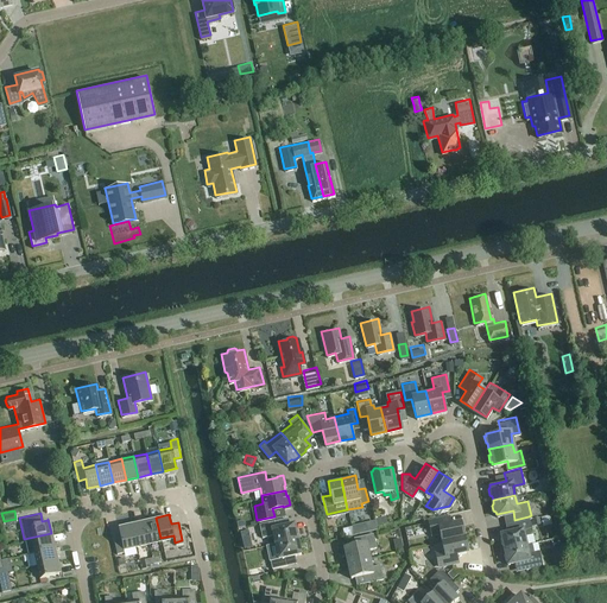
[(438,531),(441,539),(463,534),(462,529),(463,528),(462,522),(460,521),(460,519),(450,521),(448,514),(428,519),(430,533),(438,531)]
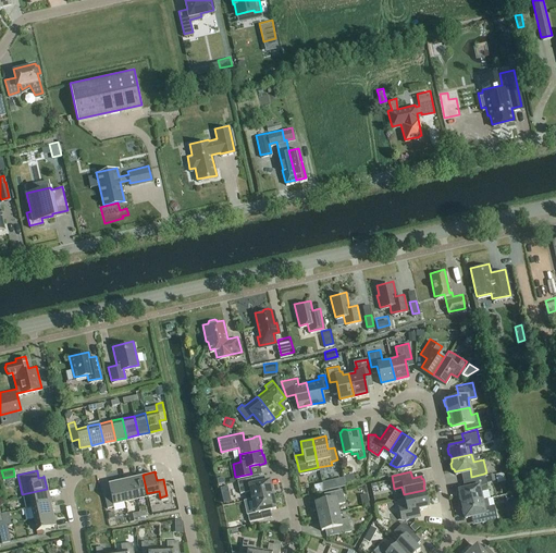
[(460,499),(461,502),(481,498),(479,489),(487,488),(484,474),(471,477),(473,484),(458,488),(458,490),(457,492),(458,498),(460,499)]
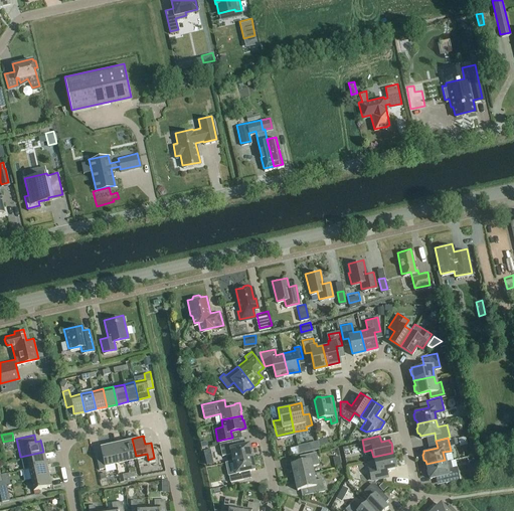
[(132,439),(121,441),(125,459),(136,456),(132,439)]
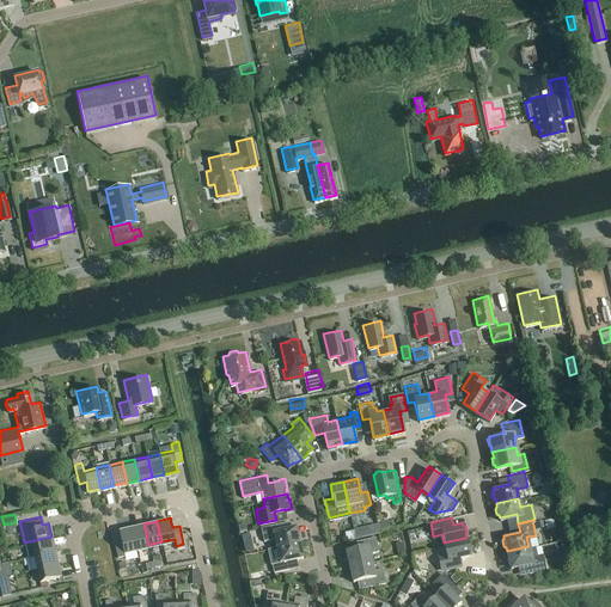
[(274,537),(276,545),(299,540),(295,525),(280,528),(279,521),(260,526),(263,539),(274,537)]
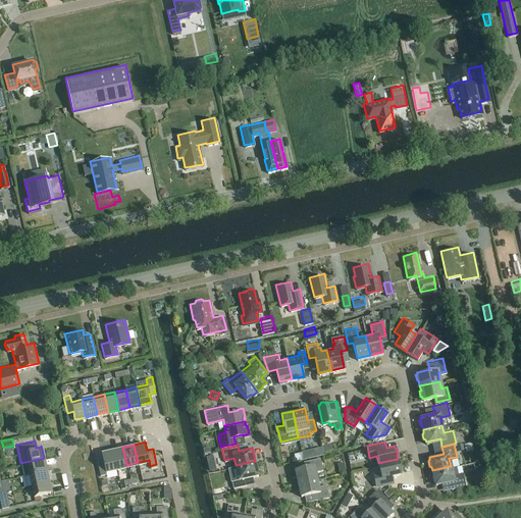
[(322,453),(321,445),(314,447),(316,455),(322,453)]
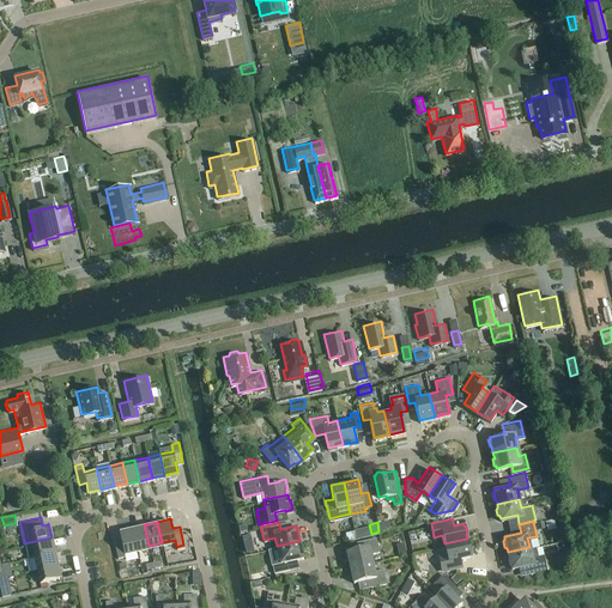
[(144,524),(132,527),(137,548),(149,546),(144,524)]
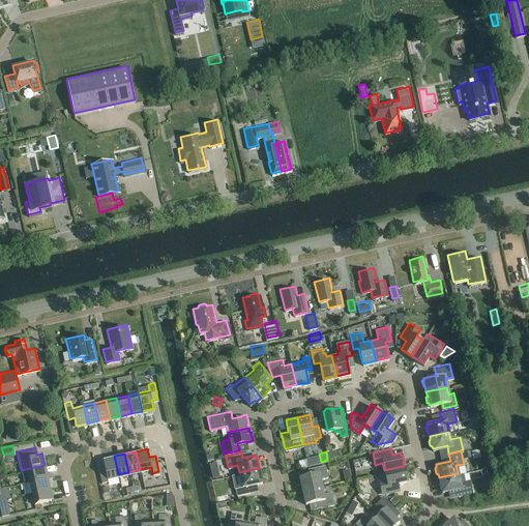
[(118,474),(114,456),(101,459),(101,460),(103,460),(105,467),(98,468),(101,480),(108,479),(107,477),(118,474)]
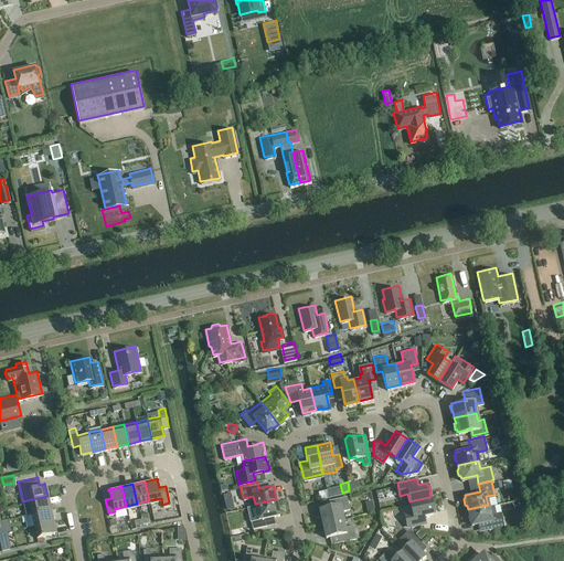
[(319,507),(322,521),(342,517),(341,509),(349,507),(346,494),(331,497),(333,505),(319,507)]
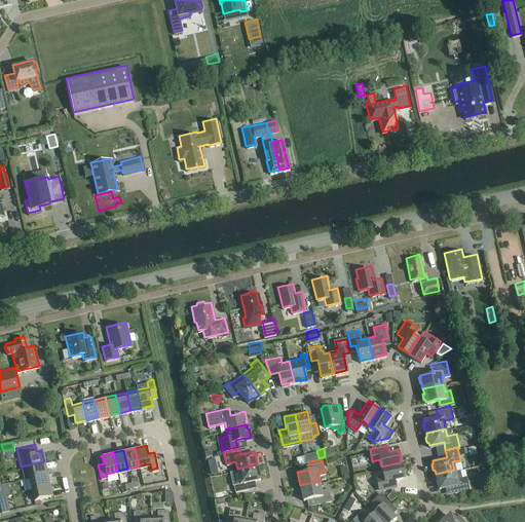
[(24,478),(29,476),(46,473),(44,461),(21,467),(24,478)]
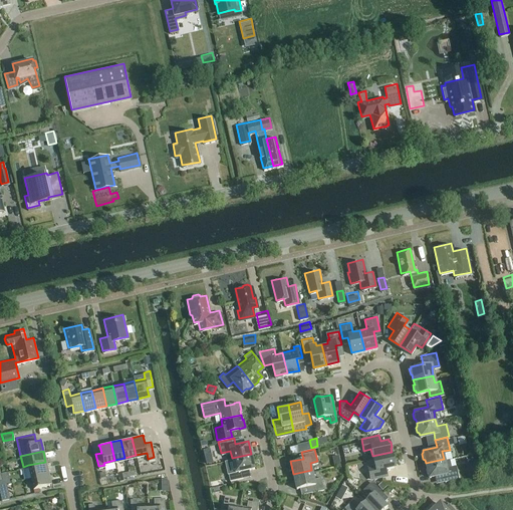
[(392,452),(372,456),(374,464),(367,465),(369,476),(372,477),(387,474),(385,467),(395,465),(394,463),(396,462),(395,457),(393,456),(392,452)]
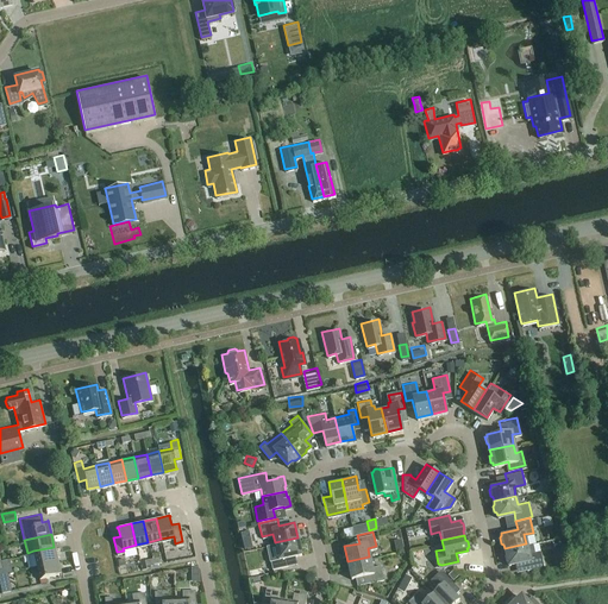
[(301,553),(298,538),(275,542),(267,545),(268,553),(271,567),(284,565),(283,557),(294,554),(301,553)]
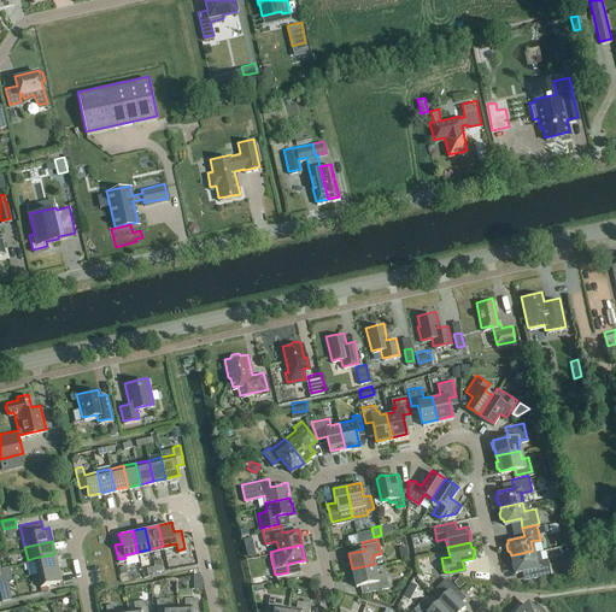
[(533,551),(511,555),(511,559),(510,562),(511,566),(514,568),(515,570),(532,566),(533,576),(550,572),(546,557),(535,559),(533,551)]
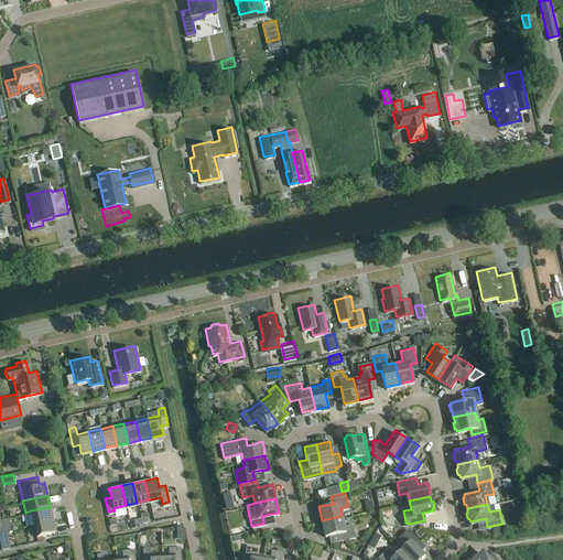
[(31,510),(33,523),(53,518),(50,507),(31,510)]
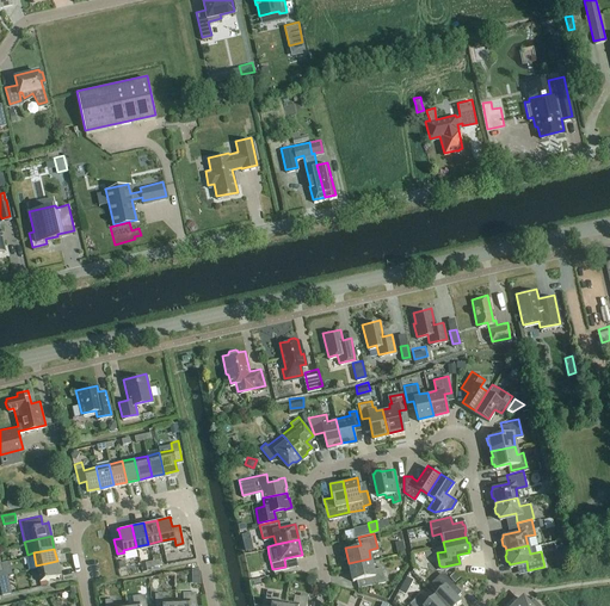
[(370,558),(349,563),(351,579),(367,575),(369,583),(384,580),(381,566),(373,567),(370,558)]
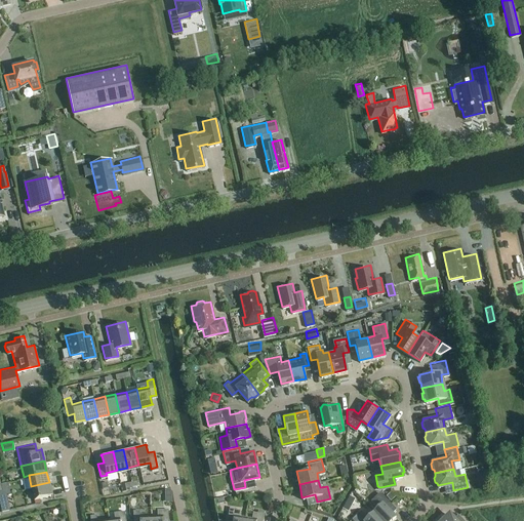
[(49,482),(31,486),(33,497),(50,493),(51,494),(49,482)]
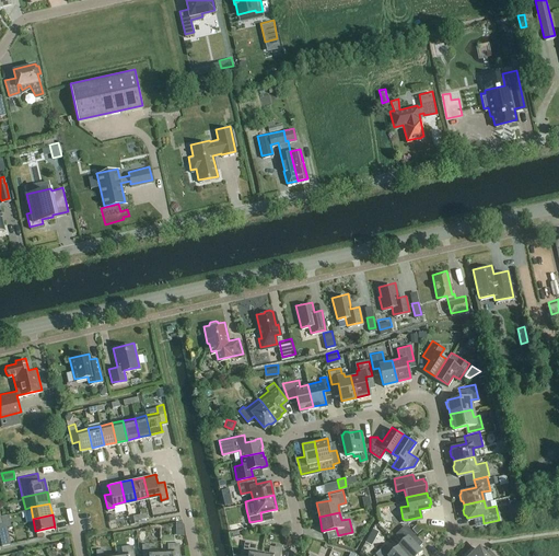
[(402,540),(397,545),(407,555),(414,555),(421,549),(410,539),(415,533),(406,524),(403,523),(395,532),(402,540)]
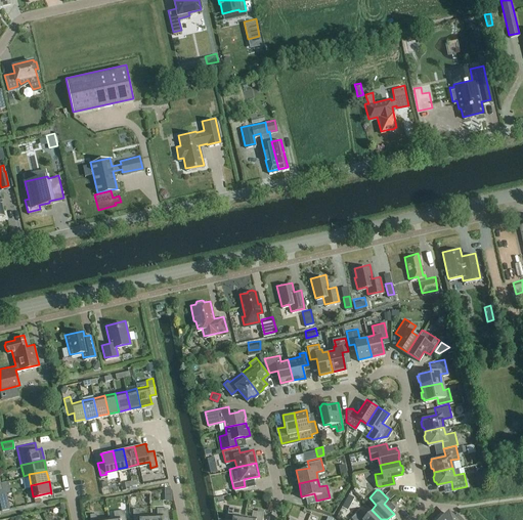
[(350,501),(353,495),(348,492),(345,497),(350,501)]
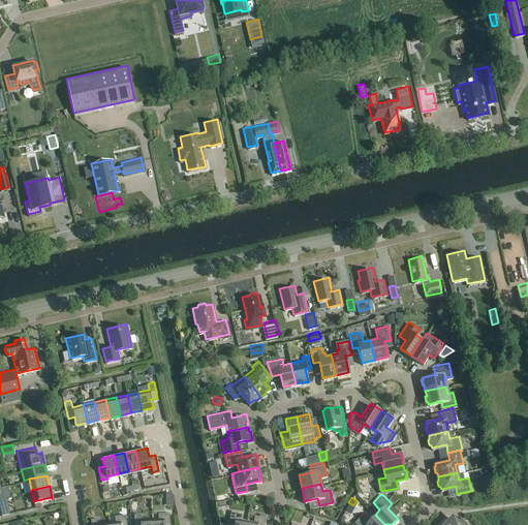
[(245,524),(247,519),(240,518),(241,512),(237,511),(237,510),(230,508),(228,523),(235,524),(234,524),(245,524)]
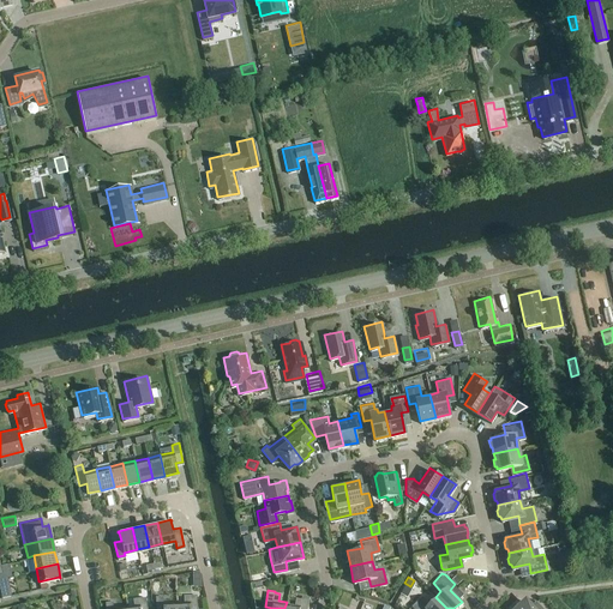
[(182,600),(175,601),(175,608),(188,608),(190,608),(197,608),(196,592),(182,592),(182,600)]
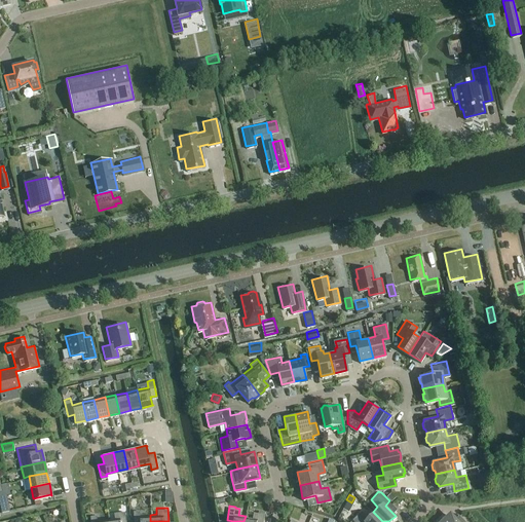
[(150,521),(150,515),(139,515),(139,509),(133,509),(133,521),(139,521),(150,521)]
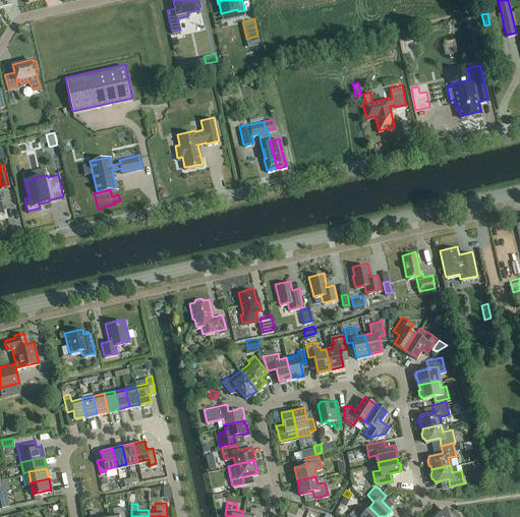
[(243,511),(241,516),(258,516),(262,505),(255,504),(254,507),(250,506),(249,512),(243,511)]
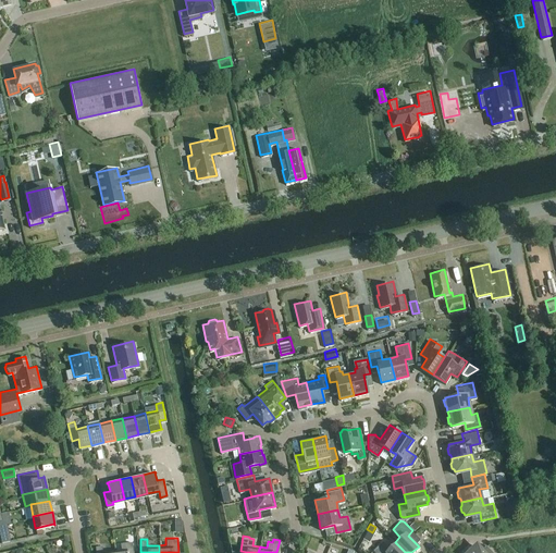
[(405,552),(395,542),(390,547),(382,539),(372,549),(377,552),(405,552)]
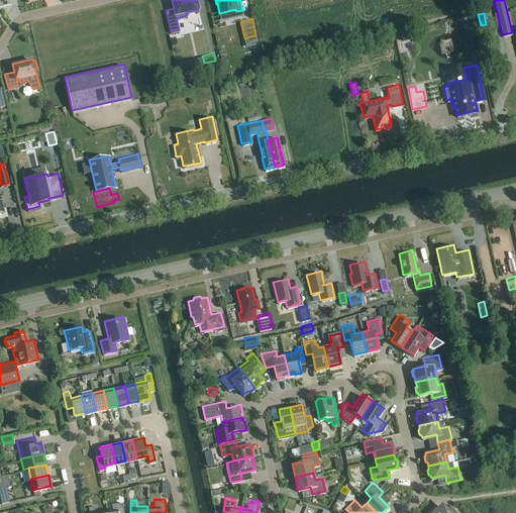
[(112,508),(106,509),(106,512),(123,512),(122,501),(111,502),(112,508)]
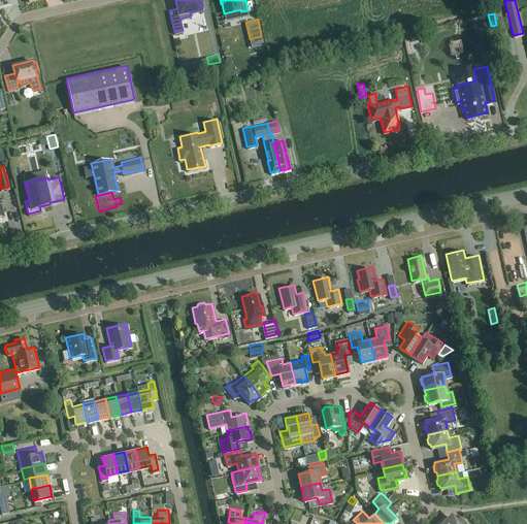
[(459,523),(451,515),(441,523),(468,523),(466,521),(462,523),(459,523)]
